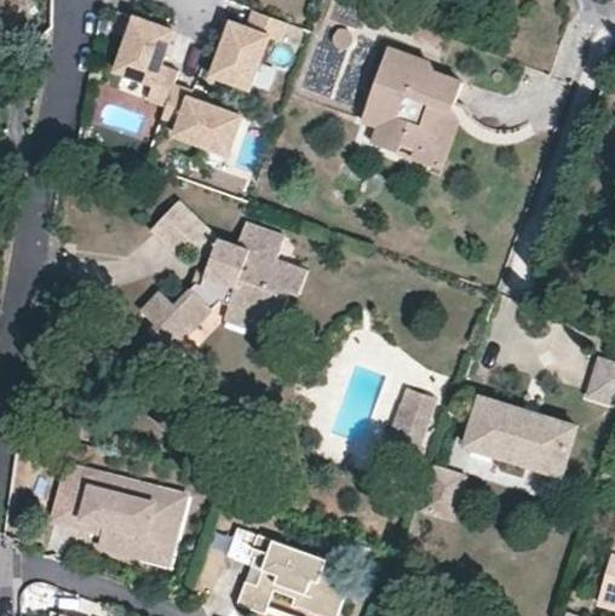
[(286,19),(251,7),(245,24),(229,19),(223,35),(210,73),(248,86),(258,59),(266,34),(280,38),(286,19)]
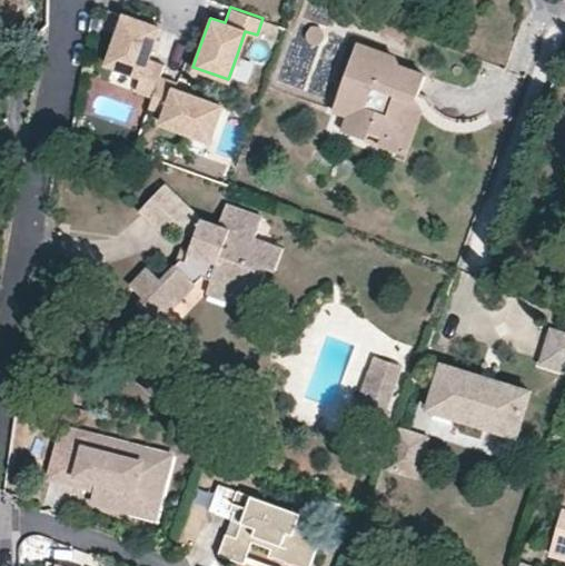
[(158,26),(122,13),(114,39),(106,62),(109,63),(136,73),(140,75),(136,89),(151,95),(159,75),(162,62),(147,57),(158,26)]
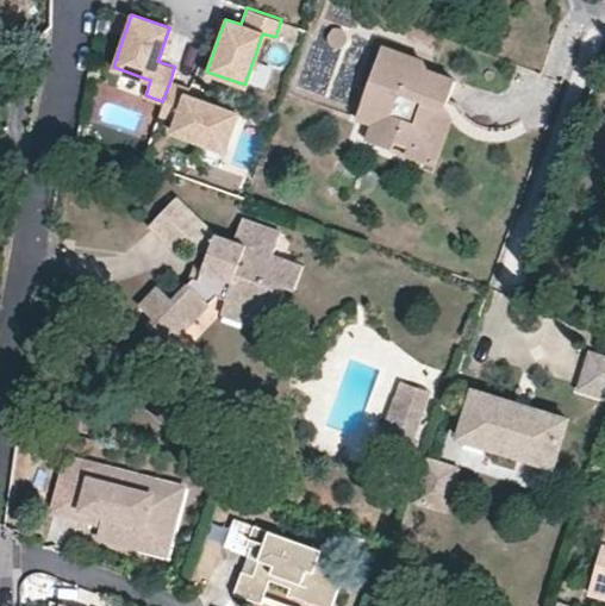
[(219,35),(225,19),(218,17),(213,32),(219,35)]
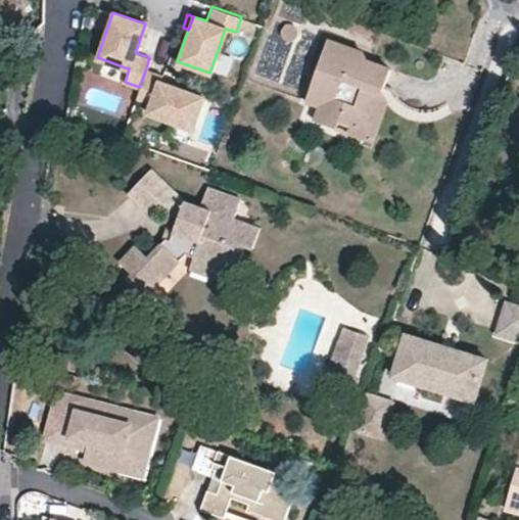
[(296,28),(292,25),(288,22),(283,25),(280,30),(279,34),(281,37),(284,40),(288,41),(292,40),(295,38),(297,34),(296,28)]
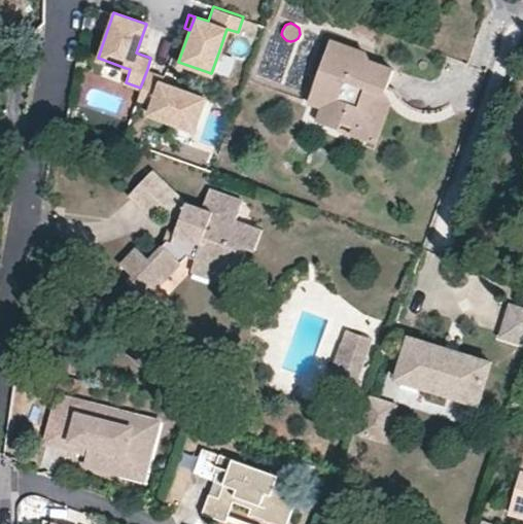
[(364,88),(382,93),(384,86),(390,68),(365,59),(360,51),(354,55),(351,54),(352,49),(327,40),(306,101),(319,106),(314,121),(337,130),(339,121),(358,129),(370,99),(361,96),(364,88)]
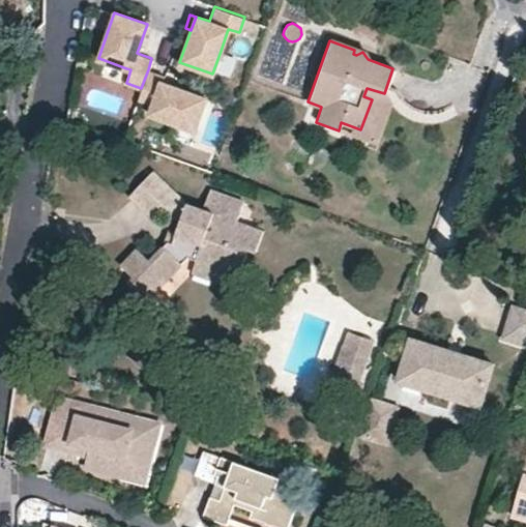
[(230,54),(221,51),(212,74),(223,77),(230,54)]
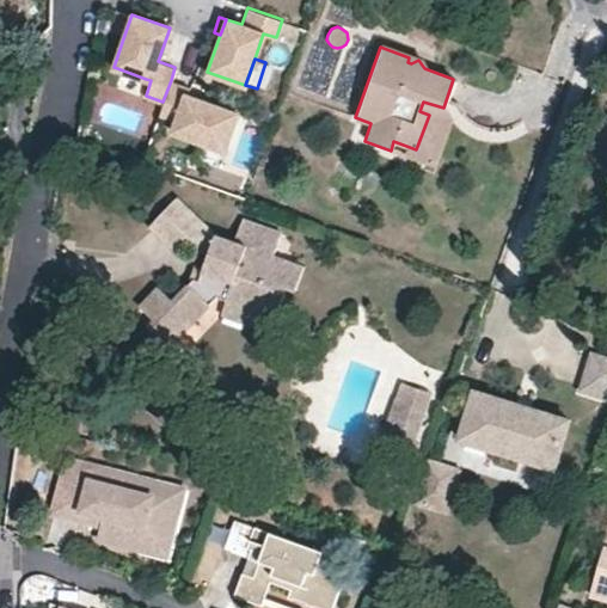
[(146,79),(117,68),(112,84),(141,94),(146,79)]
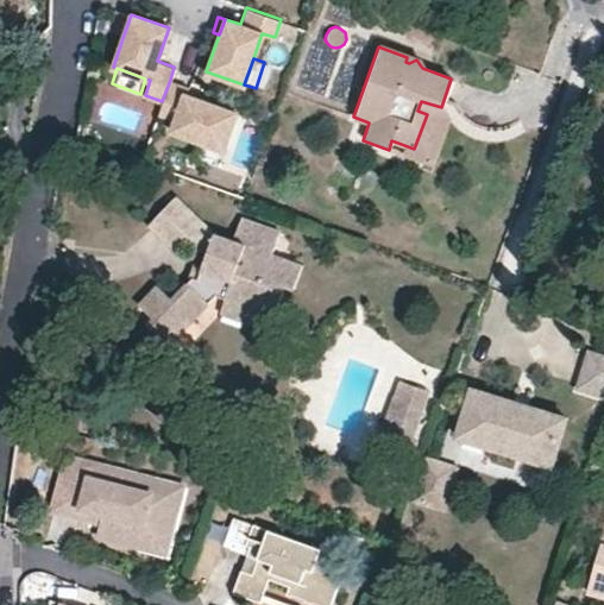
[(238,112),(186,94),(188,86),(170,80),(162,101),(158,113),(176,120),(172,130),(195,138),(221,147),(225,149),(238,112)]
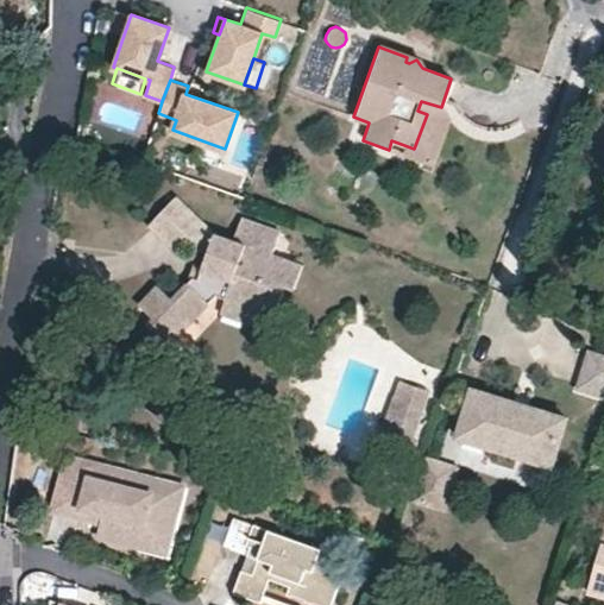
[(446,123),(441,107),(421,101),(417,111),(427,114),(414,149),(391,140),(389,150),(431,164),(446,123)]
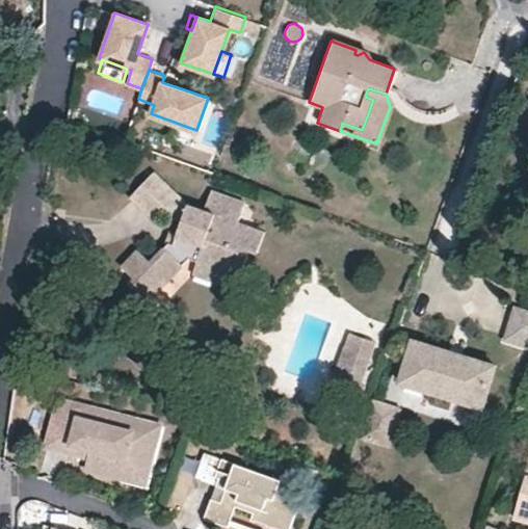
[(193,129),(170,121),(167,130),(190,138),(193,129)]
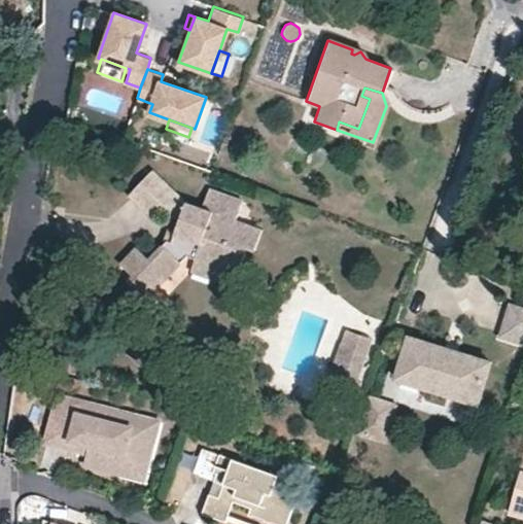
[(150,215),(161,205),(174,190),(150,167),(126,194),(150,215)]
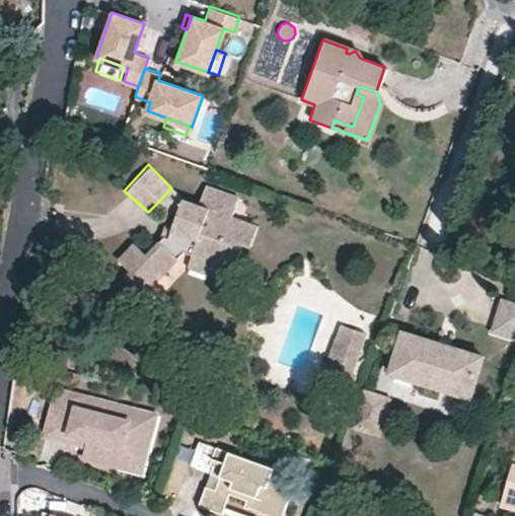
[(226,237),(233,217),(230,215),(236,196),(202,183),(196,203),(181,198),(174,215),(167,236),(162,233),(144,252),(132,242),(116,259),(128,270),(124,275),(142,292),(182,249),(190,252),(230,269),(239,242),(226,237)]
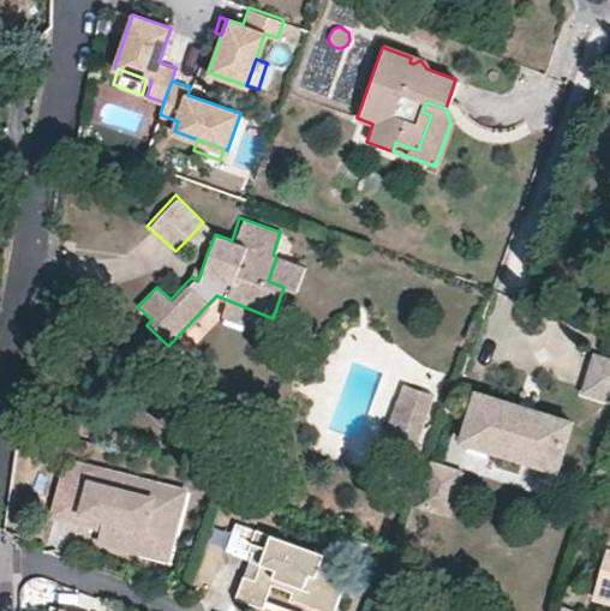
[(207,255),(215,234),(203,222),(187,239),(207,255)]
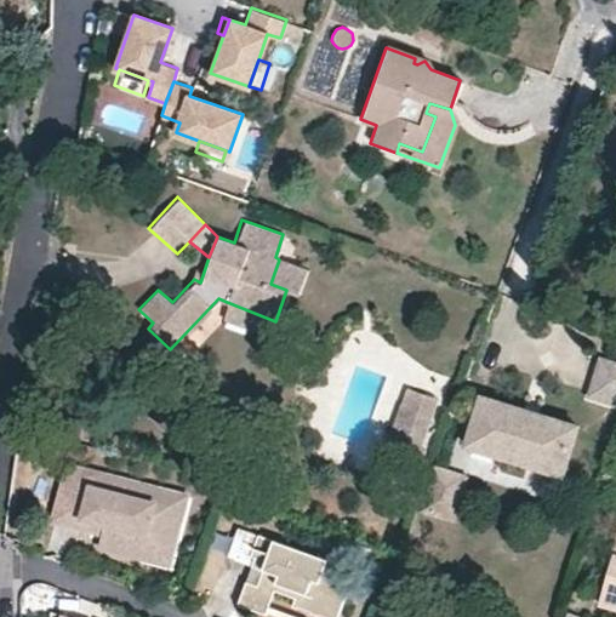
[(303,268),(279,260),(271,284),(286,290),(296,293),(303,268)]
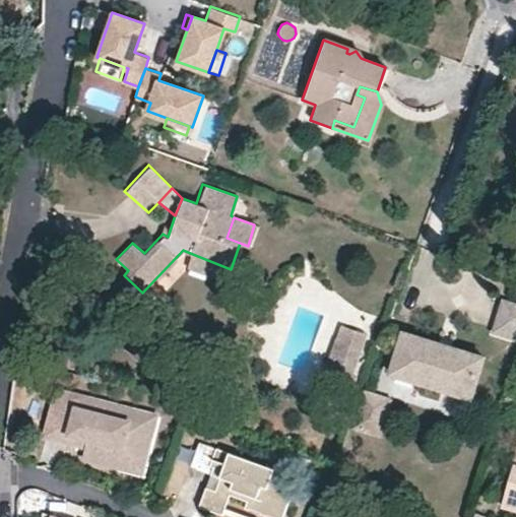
[(226,281),(231,269),(190,253),(185,266),(226,281)]
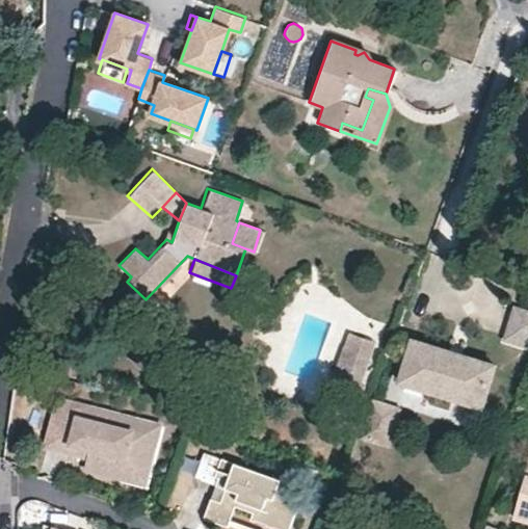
[(527,346),(527,311),(511,307),(502,339),(527,346)]
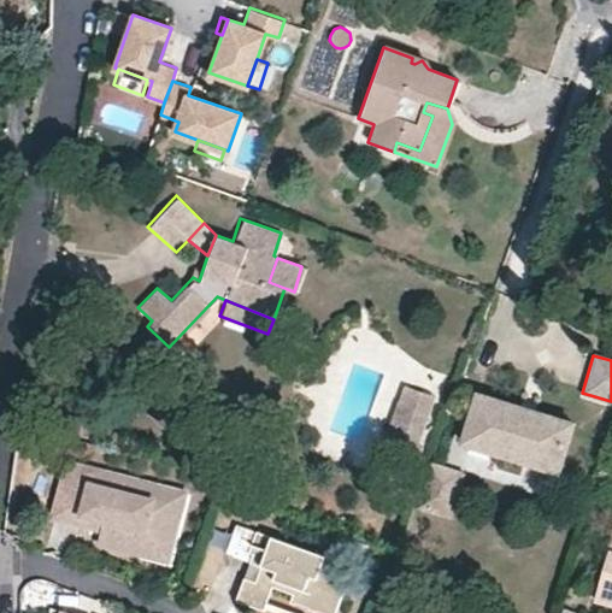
[(387,425),(418,436),(433,394),(401,383),(387,425)]
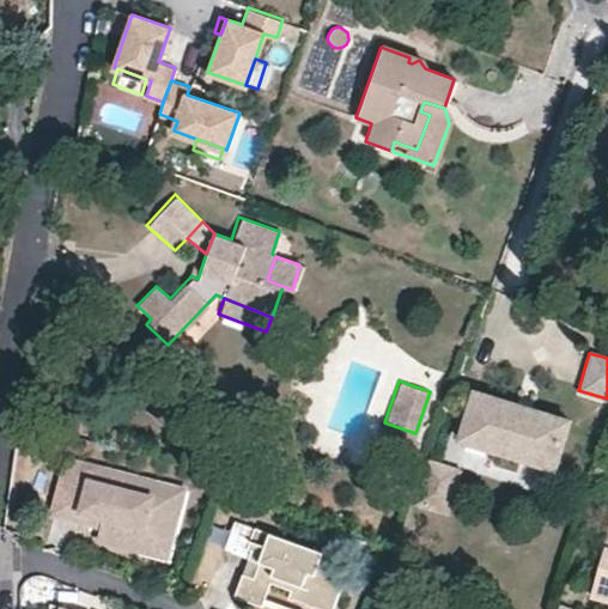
[(510,402),(472,391),(458,440),(490,450),(491,444),(521,452),(520,460),(554,469),(569,420),(530,409),(528,414),(508,408),(510,402)]
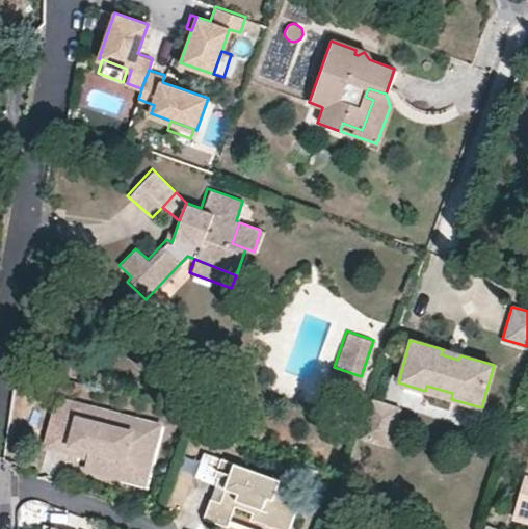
[(449,351),(443,349),(441,354),(458,360),(460,355),(449,351)]
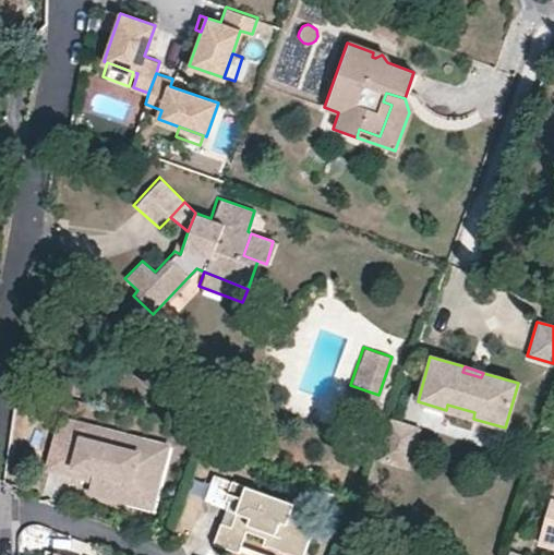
[(371,414),(378,395),(350,385),(344,405),(371,414)]
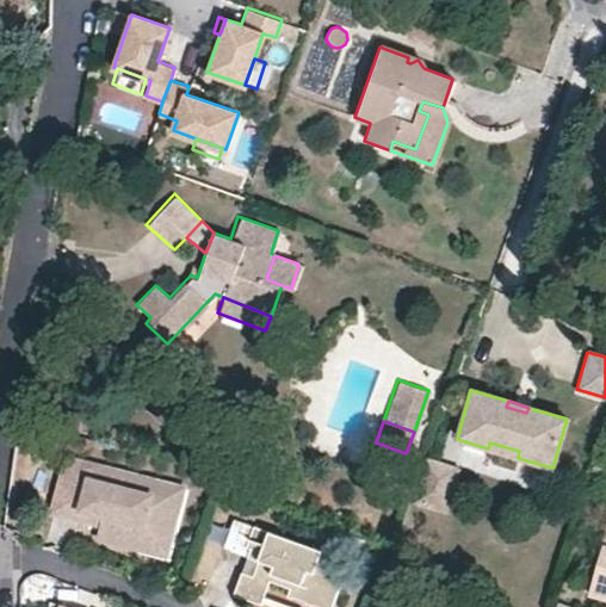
[(519,451),(489,443),(488,448),(487,451),(517,460),(518,458),(519,451)]
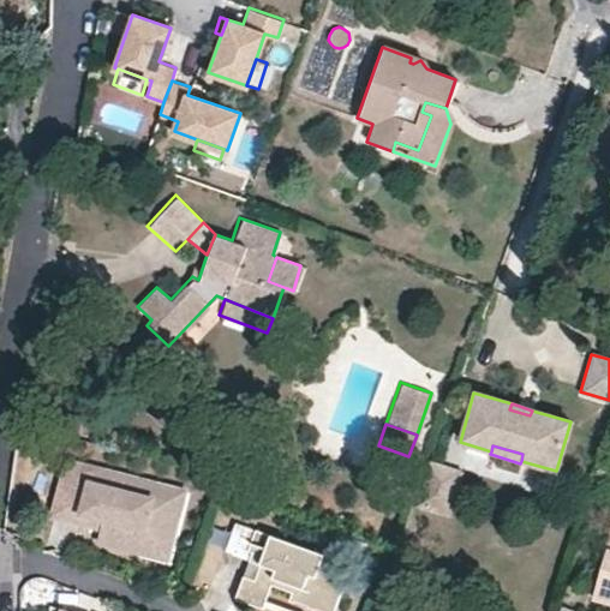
[(178,490),(60,460),(57,475),(47,508),(75,516),(76,511),(99,516),(96,528),(94,539),(138,550),(143,531),(166,537),(178,490)]
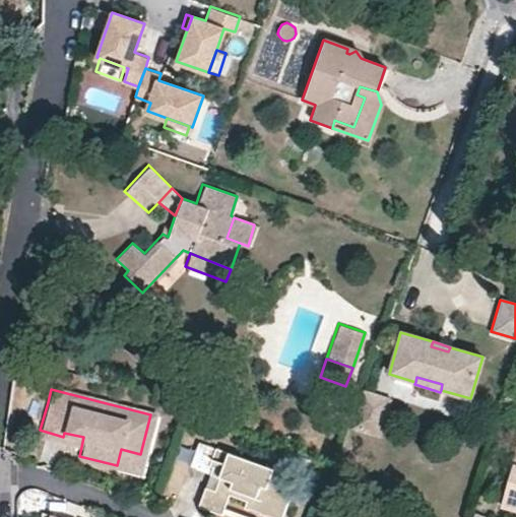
[(387,400),(361,393),(350,430),(377,437),(387,400)]
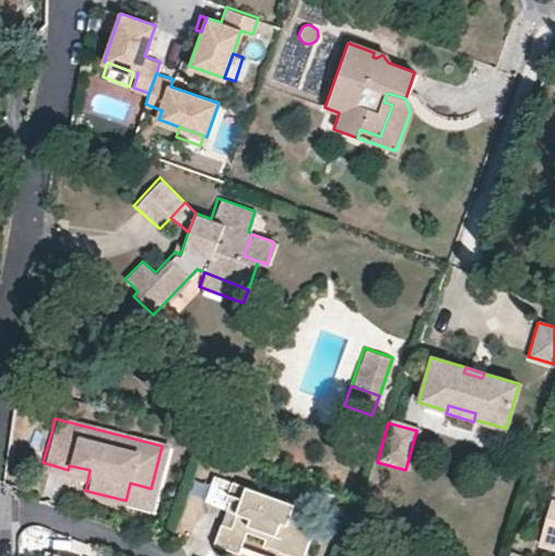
[(69,465),(68,470),(43,462),(42,469),(87,481),(90,470),(69,465)]
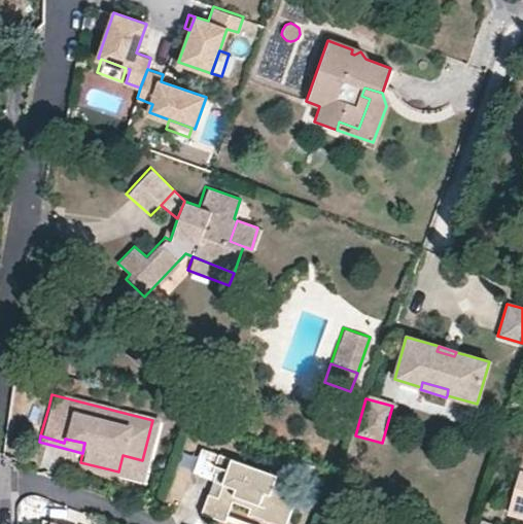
[(217,455),(200,449),(194,466),(211,473),(217,455)]
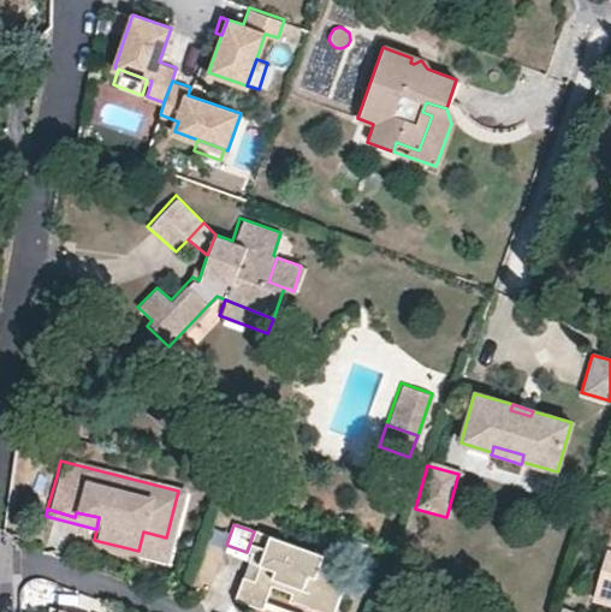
[(610,528),(592,598),(610,602),(610,528)]
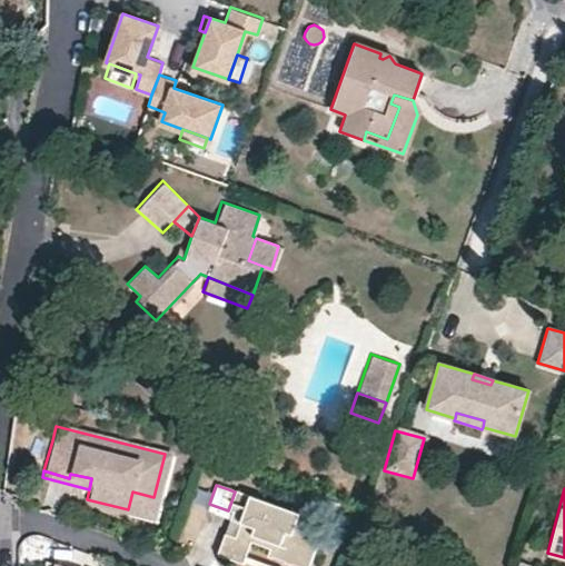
[(149,515),(154,497),(132,492),(128,509),(149,515)]
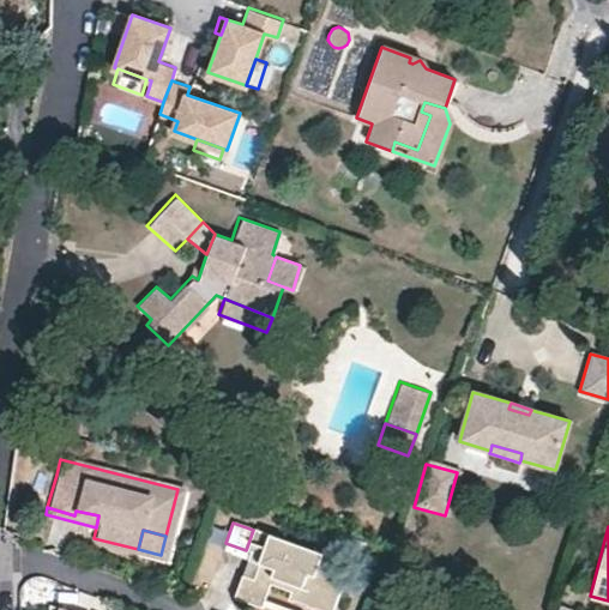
[(324,554),(269,535),(258,565),(253,579),(241,575),(234,598),(261,609),(265,599),(295,609),(308,609),(309,609),(313,609),(333,609),(344,579),(318,569),(324,554)]
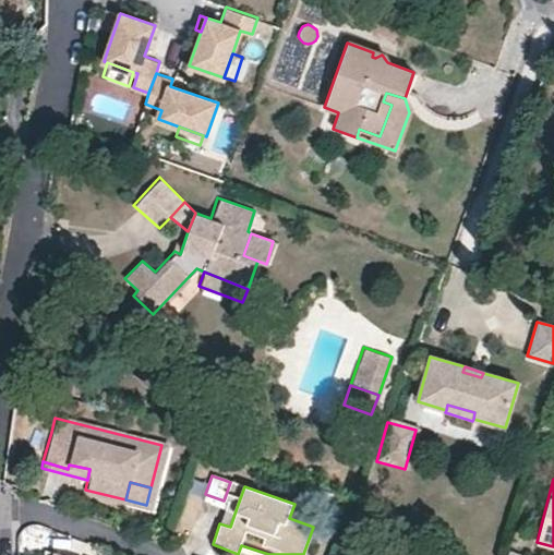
[(235,514),(225,509),(219,523),(230,527),(235,514)]
